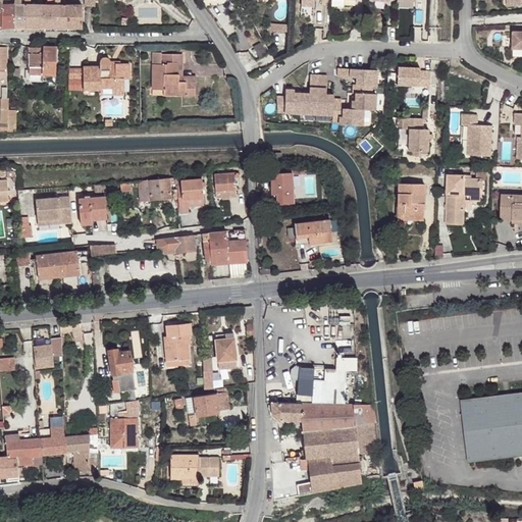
[(2,4),(2,28),(14,28),(15,5),(2,4)]
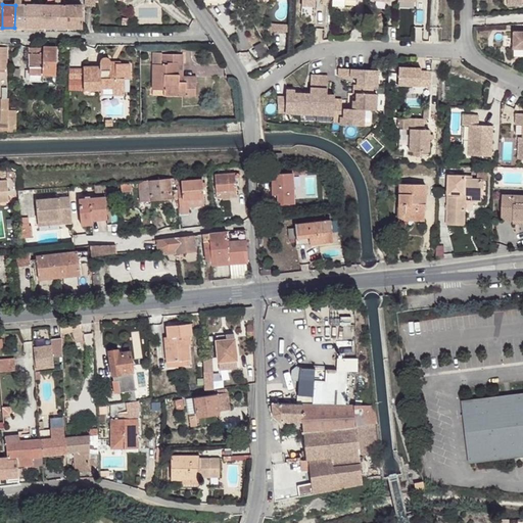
[(15,5),(14,28),(25,28),(25,5),(20,5),(15,5)]
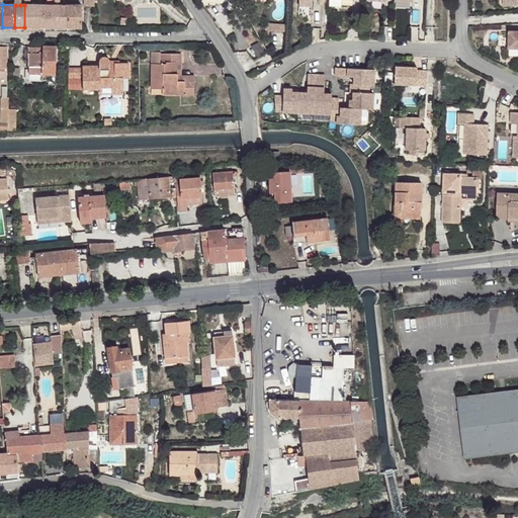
[(24,5),(24,27),(81,27),(82,5),(60,5),(57,5),(30,5),(24,5)]
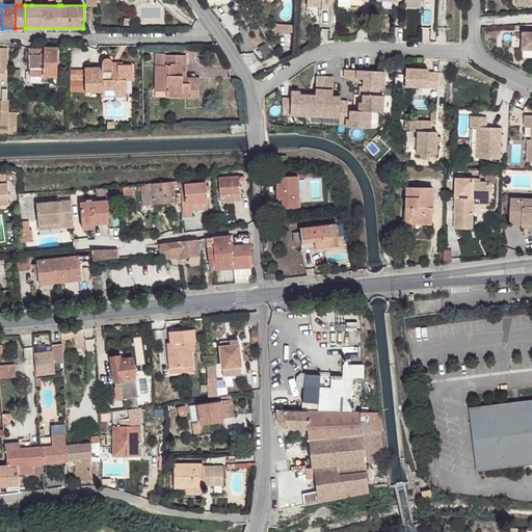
[(531,32),(523,33),(523,49),(531,49),(531,32)]
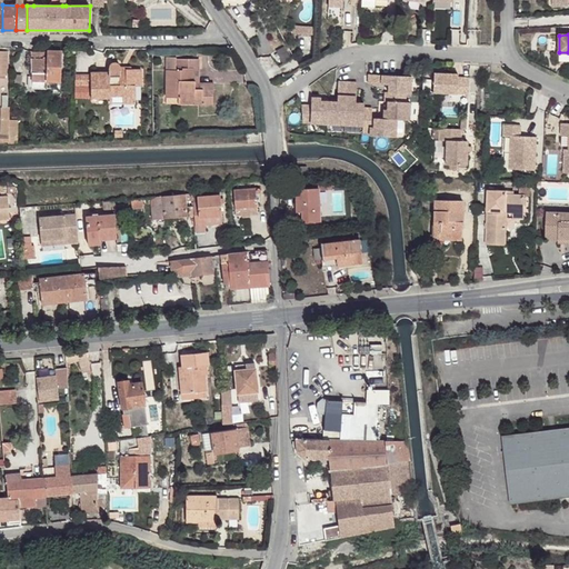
[(32,51),(32,81),(61,82),(62,51),(32,51)]
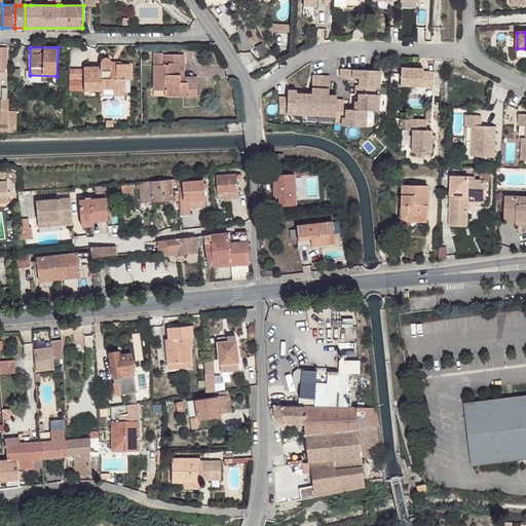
[(154,52),(153,89),(164,89),(164,96),(197,96),(197,89),(188,89),(187,82),(180,82),(180,76),(184,76),(184,54),(162,54),(162,52),(154,52)]
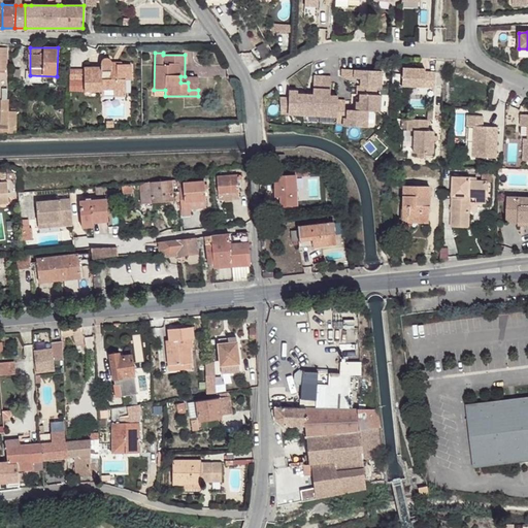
[(84,68),(84,70),(84,90),(84,91),(102,91),(102,89),(125,89),(126,79),(131,79),(131,64),(122,64),(117,64),(117,66),(111,66),(111,62),(109,59),(107,58),(104,59),(102,60),(101,61),(101,63),(101,68),(84,68)]
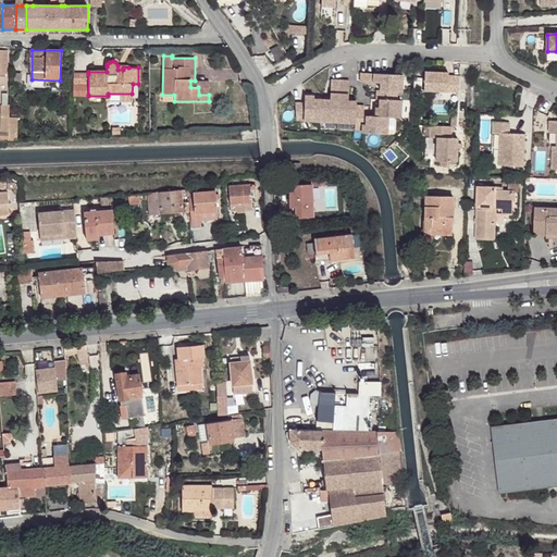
[(448,73),(424,72),(423,90),(458,91),(459,76),(448,76),(448,73)]
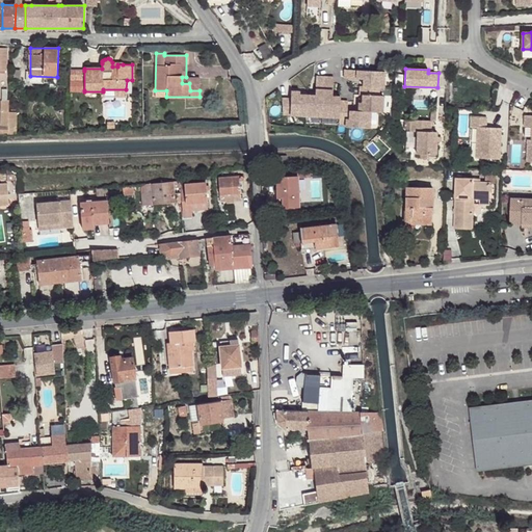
[(84,71),(70,70),(70,90),(84,90),(84,71)]
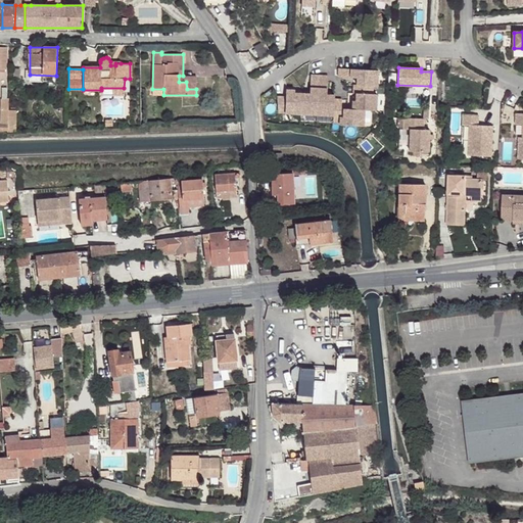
[(358,78),(358,86),(373,86),(377,87),(378,70),(339,68),(339,77),(358,78)]
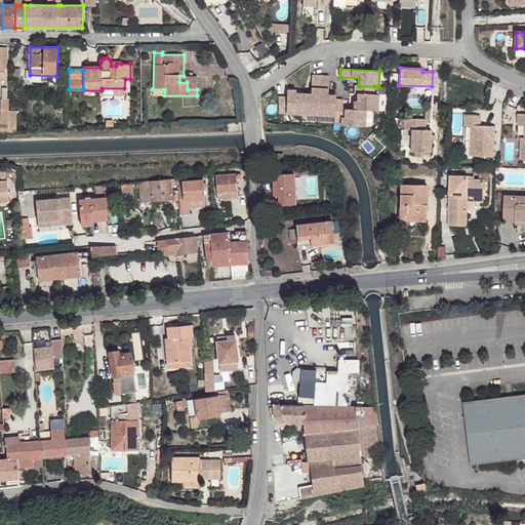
[(311,94),(303,94),(301,115),(318,115),(320,76),(312,75),(311,94)]
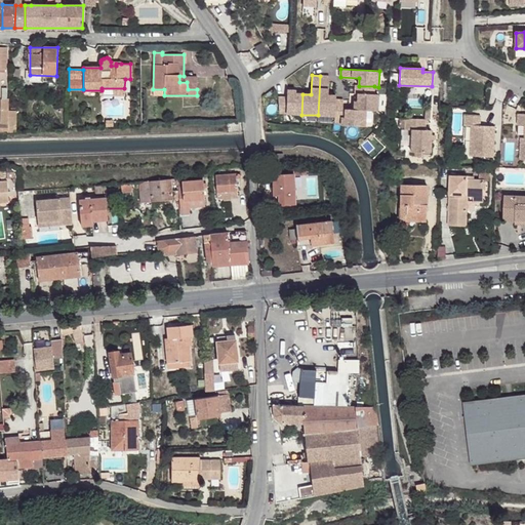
[(193,76),(184,76),(179,76),(179,82),(187,82),(188,89),(197,89),(196,79),(193,80),(193,76)]
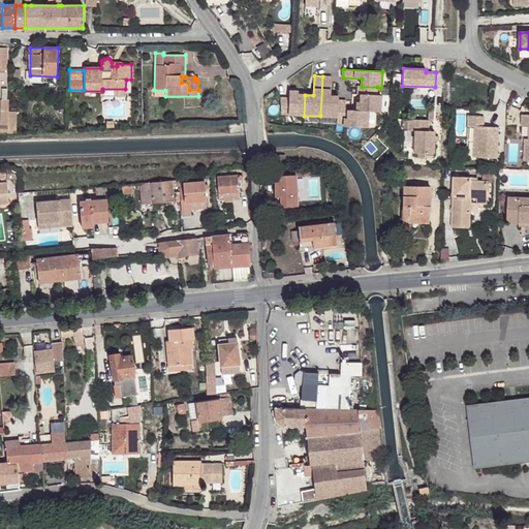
[(331,76),(322,76),(320,116),(337,117),(338,100),(338,96),(330,96),(331,76)]
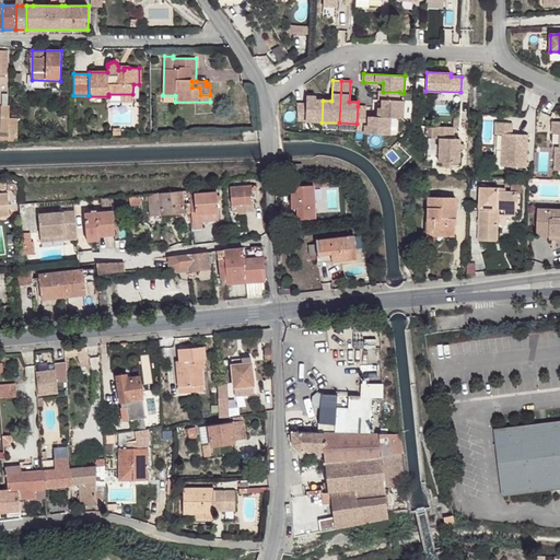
[(383,92),(378,92),(378,101),(382,101),(381,108),(377,107),(377,117),(389,117),(403,118),(403,101),(398,101),(399,92),(383,92)]
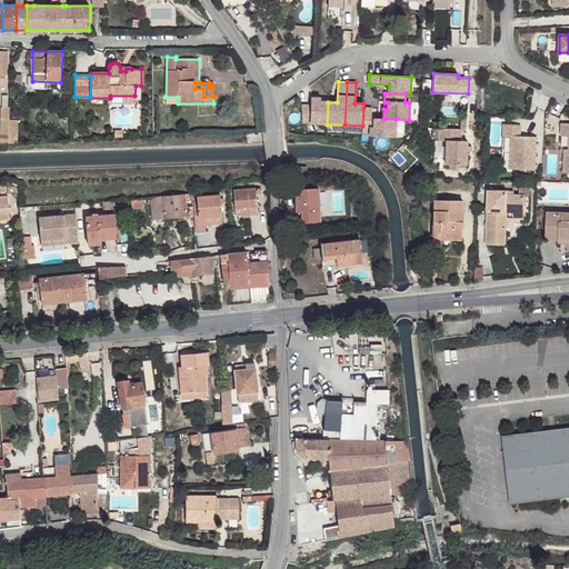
[(310,106),(301,105),(302,122),(327,125),(328,102),(320,101),(320,98),(311,98),(310,106)]
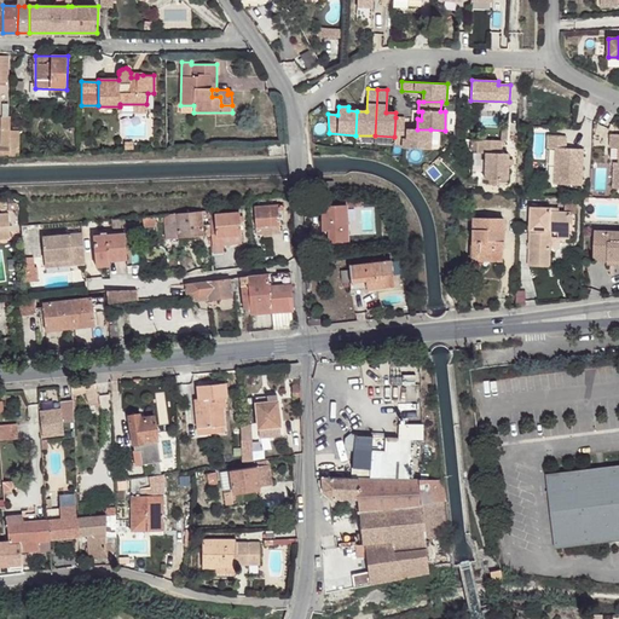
[(0,139),(0,146),(10,148),(10,137),(11,131),(11,117),(9,117),(3,116),(1,117),(0,139)]
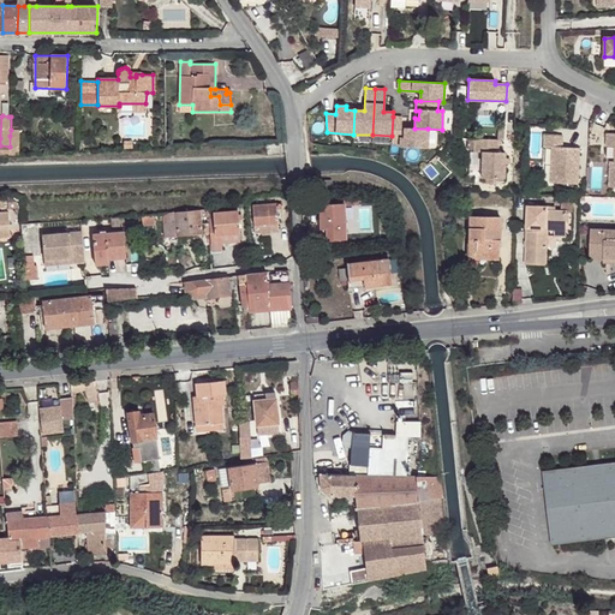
[(401,117),(393,117),(392,136),(392,143),(399,144),(399,147),(427,148),(428,129),(415,129),(404,127),(404,131),(401,131),(401,117)]
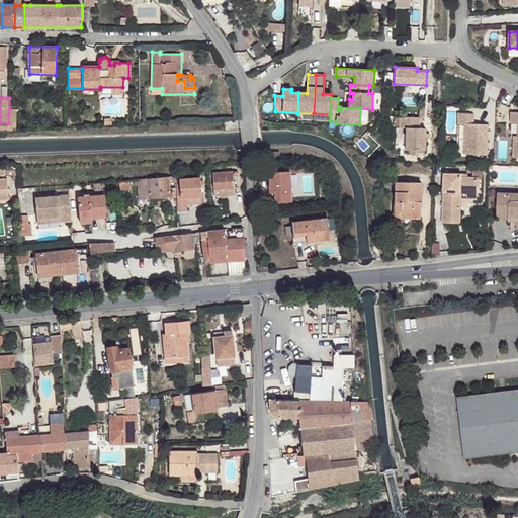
[(473,115),(458,114),(457,123),(464,123),(463,154),(487,155),(488,124),(473,124),(473,115)]
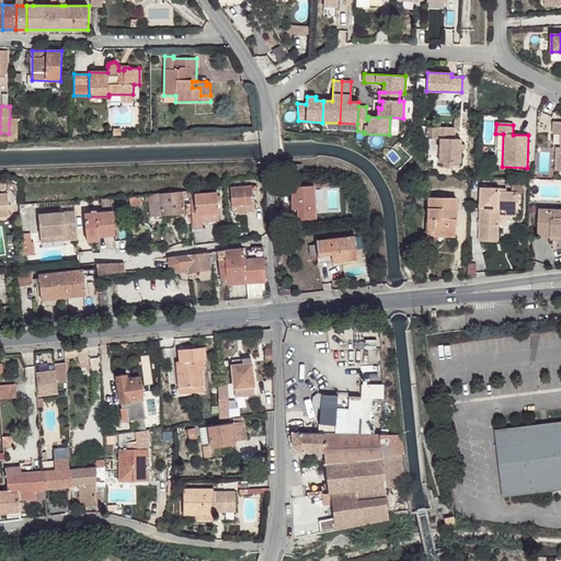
[(454,127),(434,127),(433,135),(433,138),(439,138),(438,161),(444,162),(460,162),(460,139),(454,139),(454,127)]
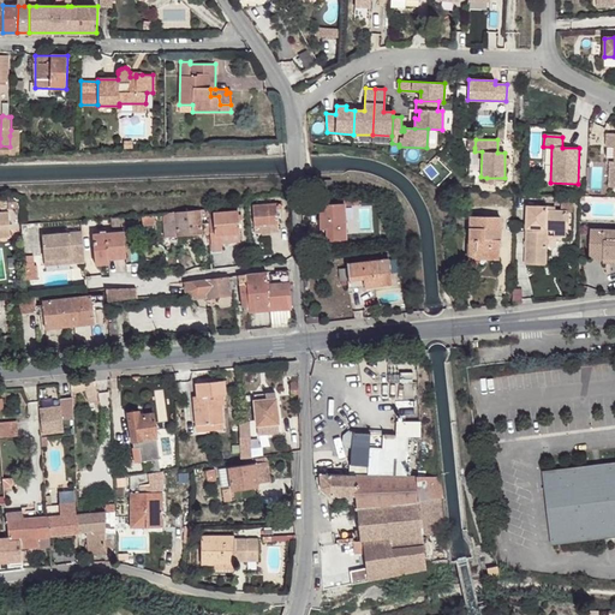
[(320,204),(321,230),(327,230),(327,240),(346,240),(345,207),(356,206),(354,201),(345,201),(345,203),(320,204)]
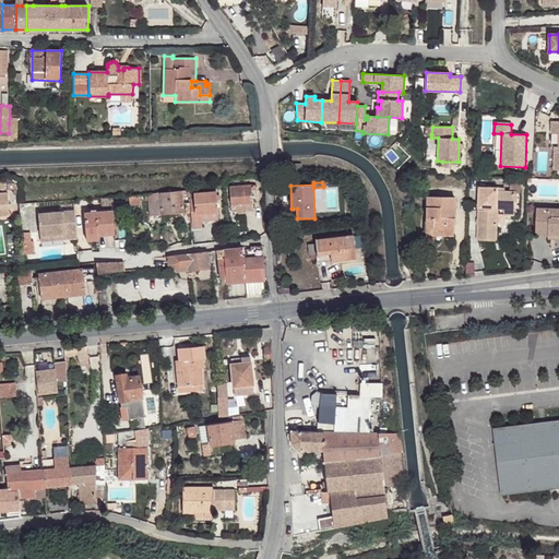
[(229,187),(230,205),(237,204),(246,204),(253,203),(252,190),(253,190),(254,190),(256,190),(257,189),(257,187),(256,186),(254,186),(253,186),(252,185),(229,187)]
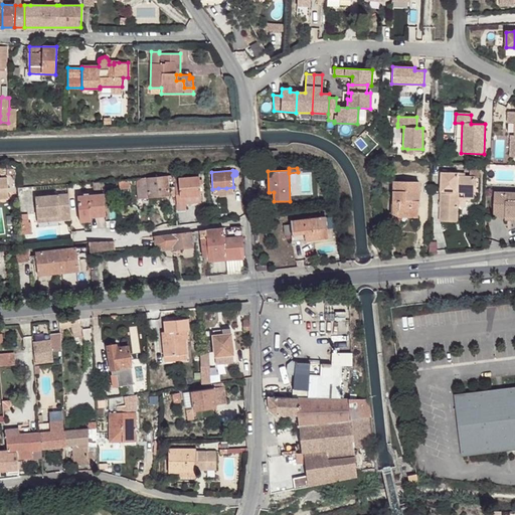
[(459,173),(442,173),(440,221),(458,222),(458,209),(459,198),(459,192),(464,192),(474,193),(475,177),(470,176),(464,176),(458,176),(459,173)]
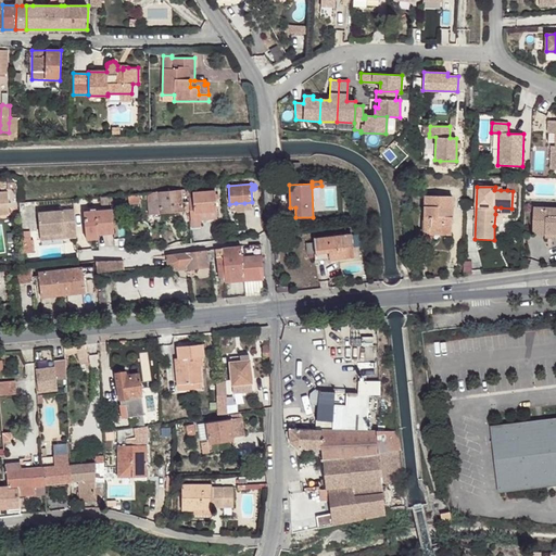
[(158,192),(146,193),(148,215),(190,211),(189,210),(189,203),(182,204),(181,197),(189,197),(189,193),(189,189),(158,192)]
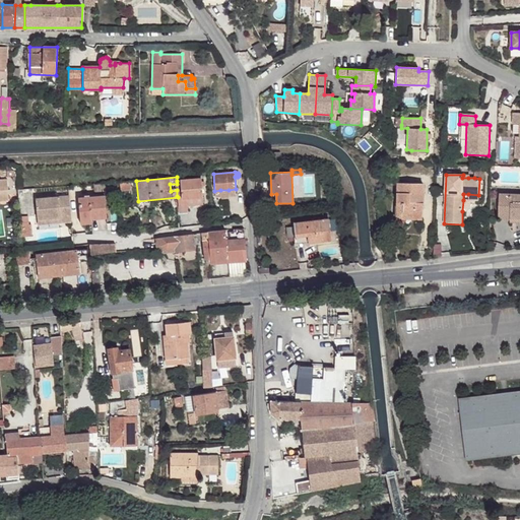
[(177,181),(179,212),(188,211),(188,206),(203,205),(201,178),(177,181)]
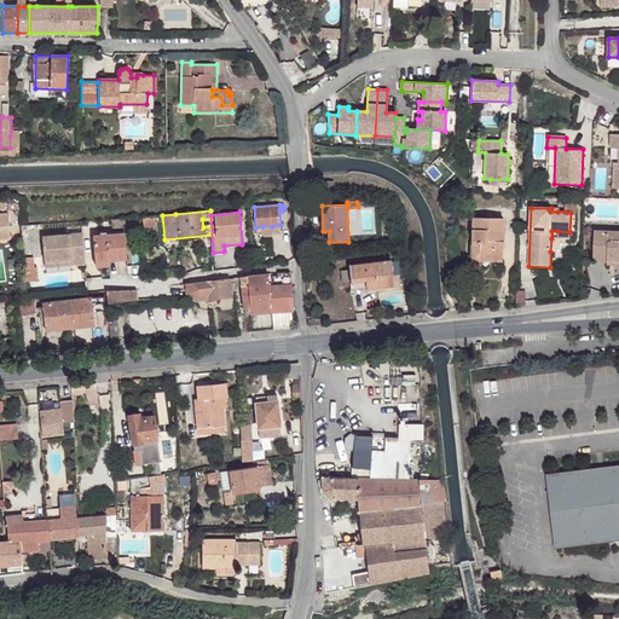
[(0,238),(11,238),(9,213),(0,213),(0,238)]
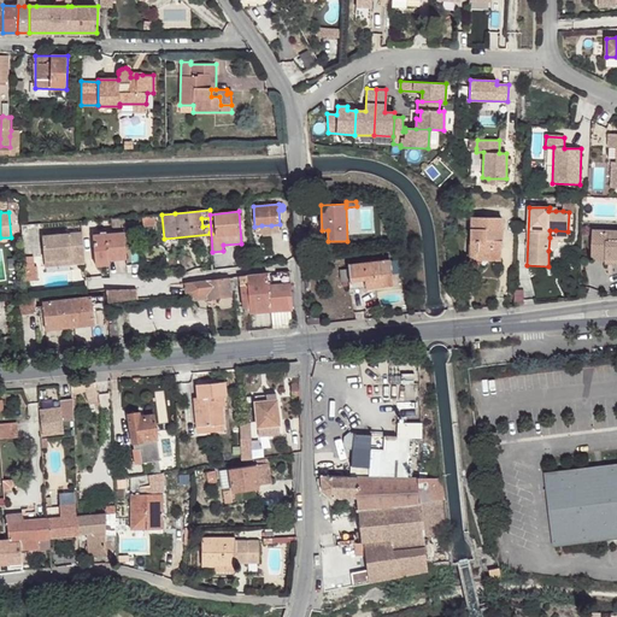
[(153,215),(135,216),(136,223),(142,223),(142,225),(154,224),(153,215)]
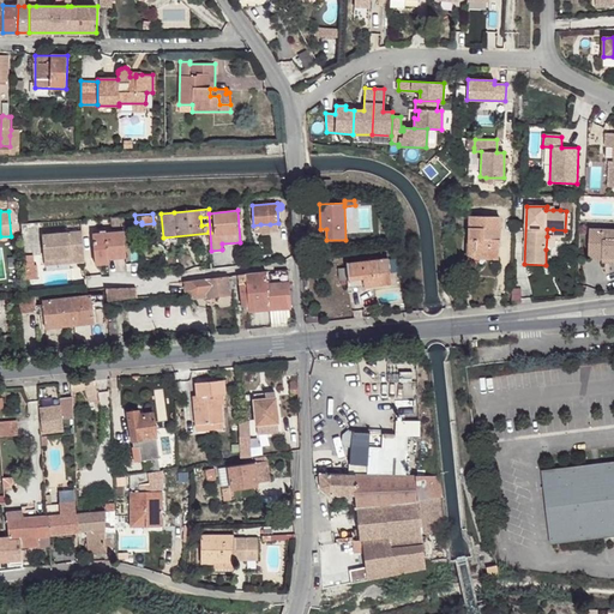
[(499,217),(480,216),(481,259),(498,259),(498,247),(499,247),(499,228),(499,217)]
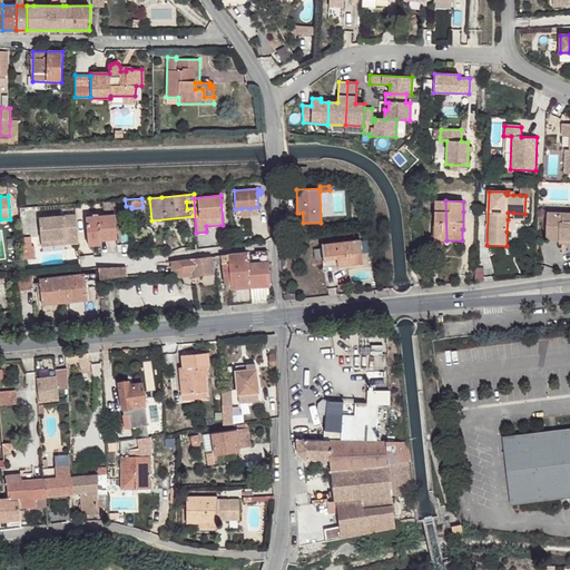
[(569,239),(569,213),(548,213),(547,238),(560,239),(569,239)]
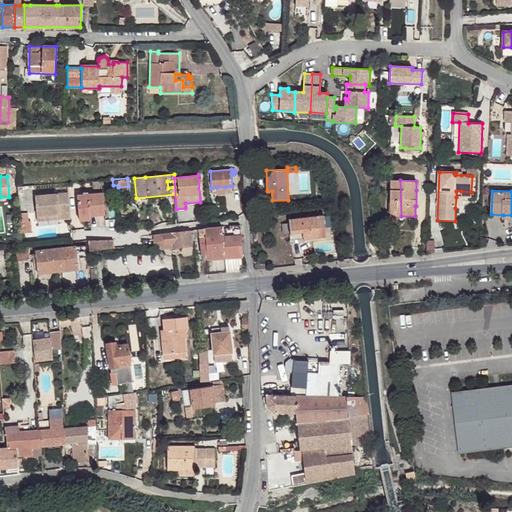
[(68,193),(35,195),(36,216),(69,214),(68,193)]
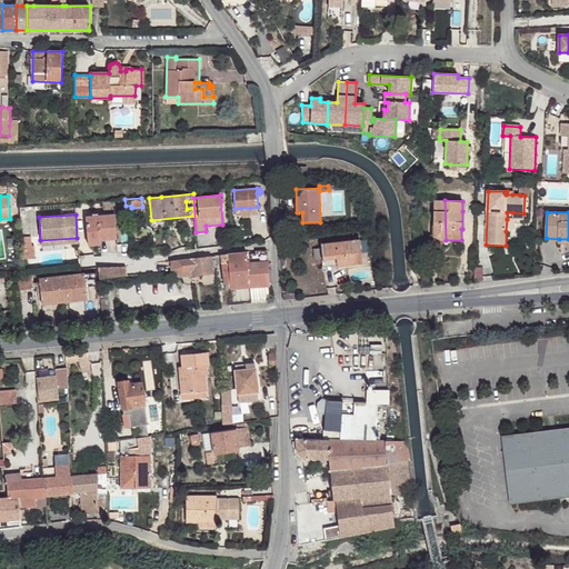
[(92,217),(86,218),(88,246),(100,243),(100,239),(117,238),(116,215),(98,217),(92,217)]
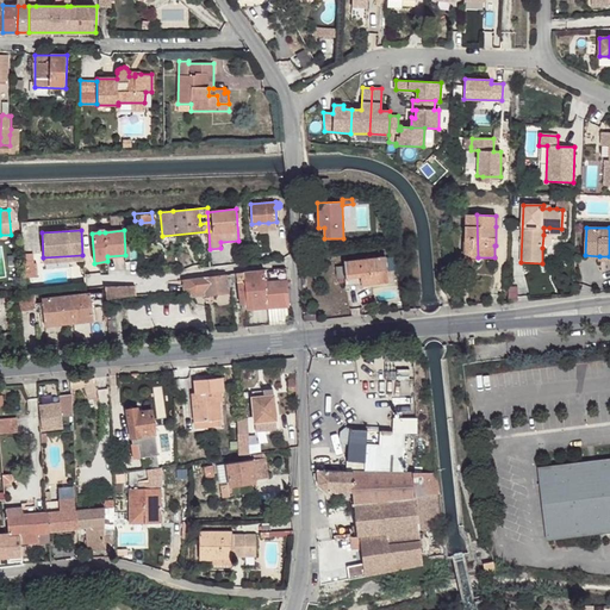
[(553,235),(543,235),(542,248),(547,248),(549,246),(552,238),(553,235)]
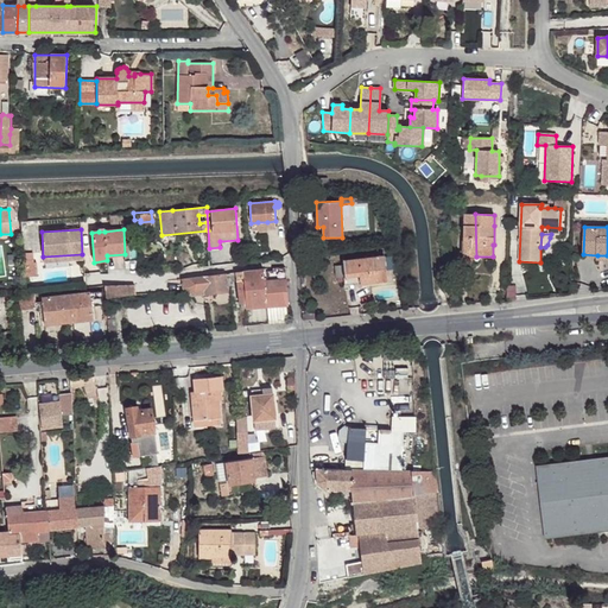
[(343,265),(344,277),(344,278),(359,276),(360,284),(387,282),(385,257),(343,260),(343,265)]
